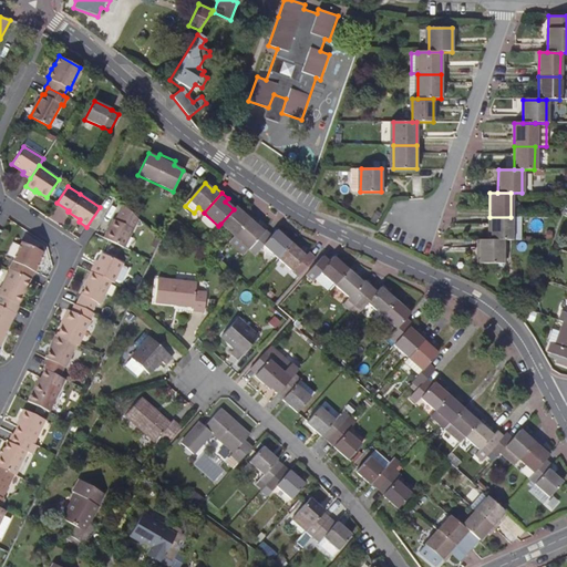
[(234,209),(235,207),(236,206),(228,198),(225,202),(234,209)]
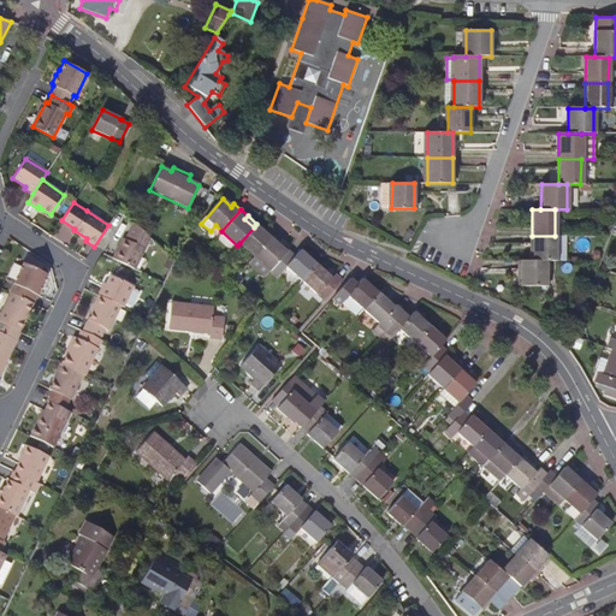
[(265,232),(255,225),(254,227),(240,243),(255,256),(274,236),(267,229),(265,232)]
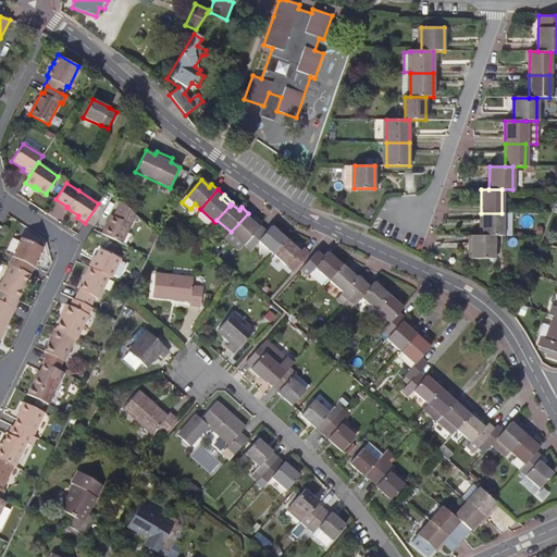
[(245,245),(259,231),(249,224),(254,218),(248,213),(231,232),(245,245)]
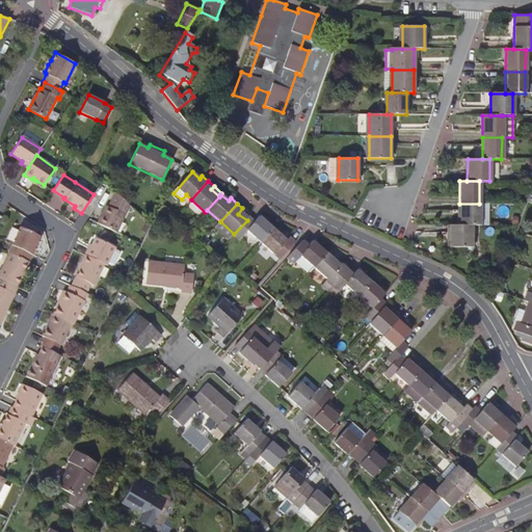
[(459,225),(471,225),(479,225),(479,204),(459,204),(459,225)]
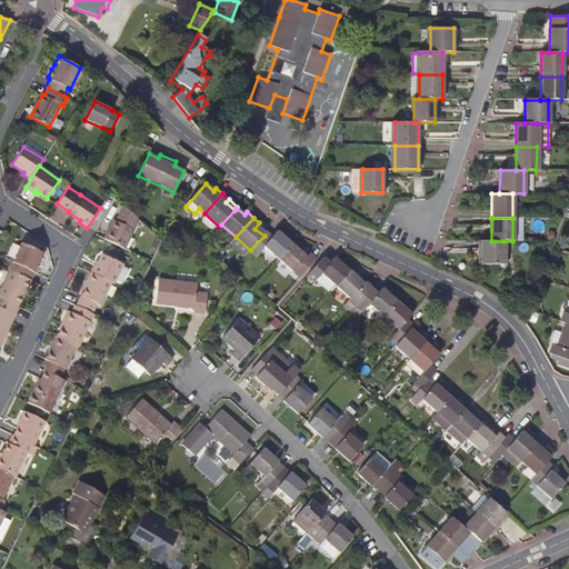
[(522,218),(512,218),(512,241),(522,241),(522,218)]
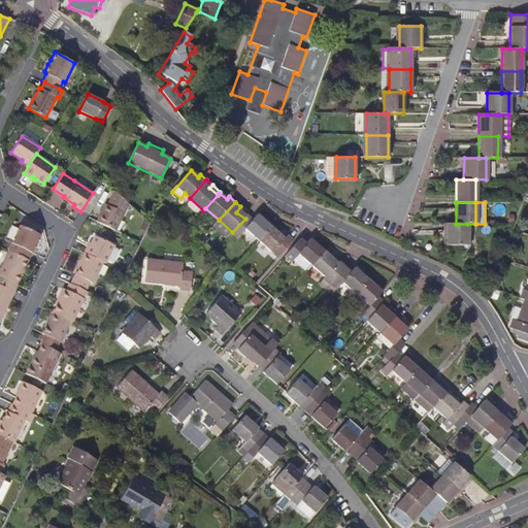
[(98,221),(117,230),(125,212),(106,203),(98,221)]
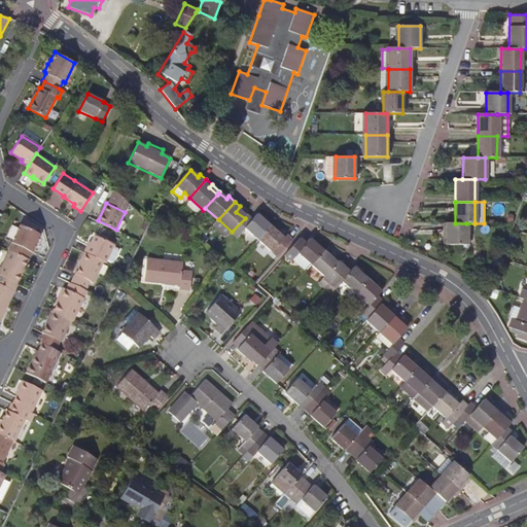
[(236,212),(245,218),(246,216),(239,210),(241,207),(240,206),(236,212)]
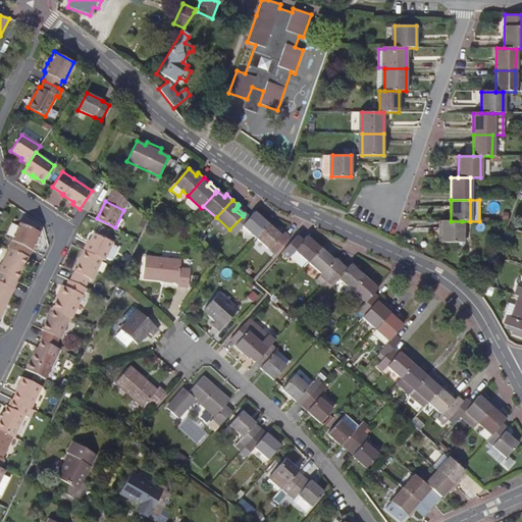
[(257,239),(268,224),(256,212),(251,217),(248,215),(246,218),(243,216),(229,229),(236,235),(243,226),(257,239)]
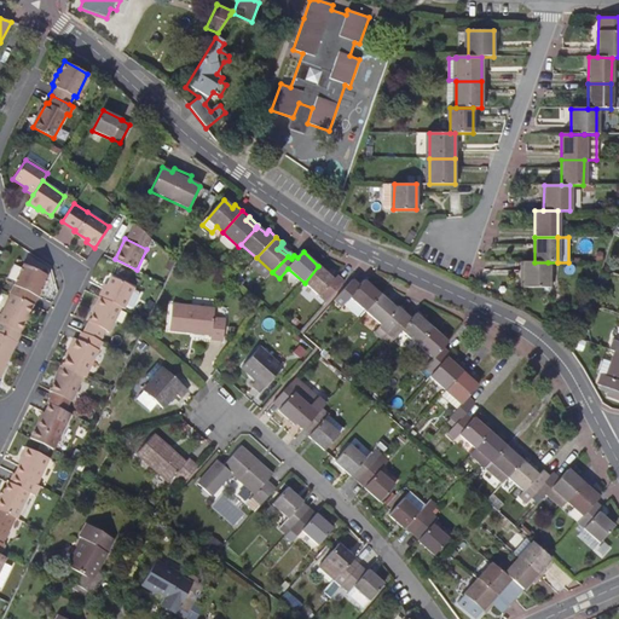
[(548,288),(548,262),(534,262),(522,262),(522,288),(548,288)]
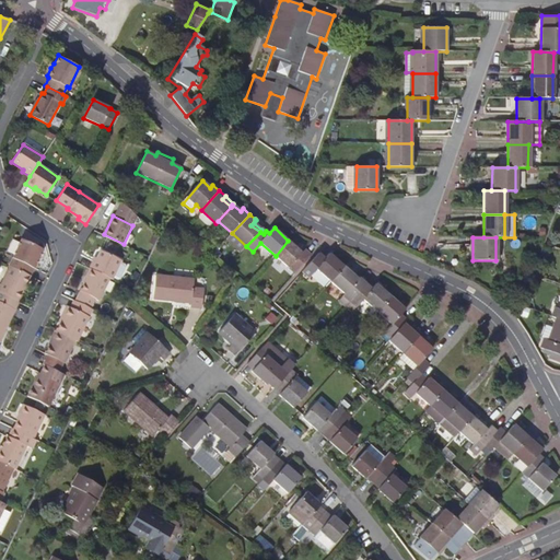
[(11,265),(12,265),(31,275),(33,275),(45,249),(23,240),(11,265)]
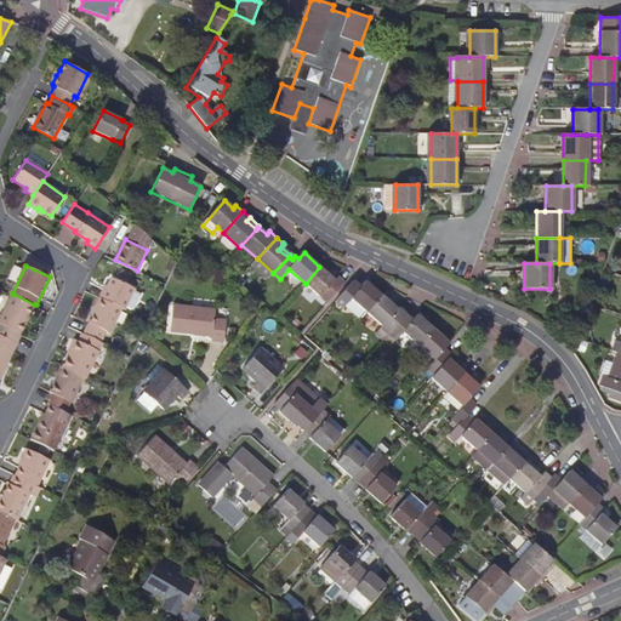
[(335,281),(319,267),(306,284),(328,303),(346,283),(340,278),(335,281)]
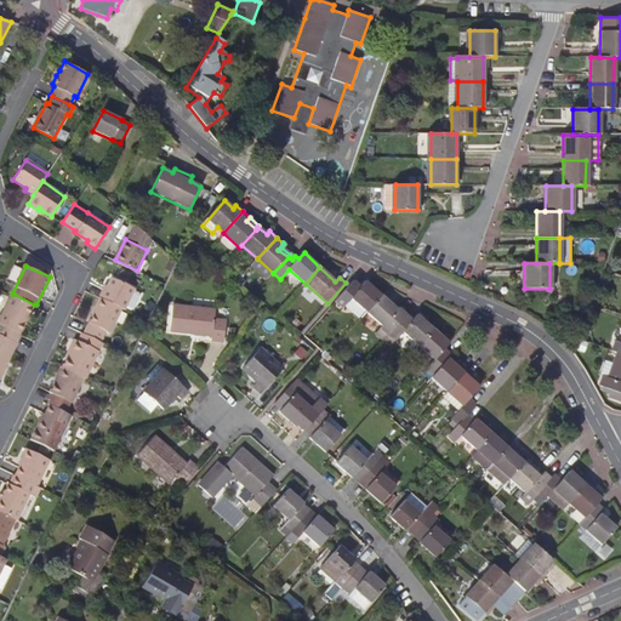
[(100,297),(121,308),(125,309),(136,289),(113,277),(107,289),(104,288),(100,297)]
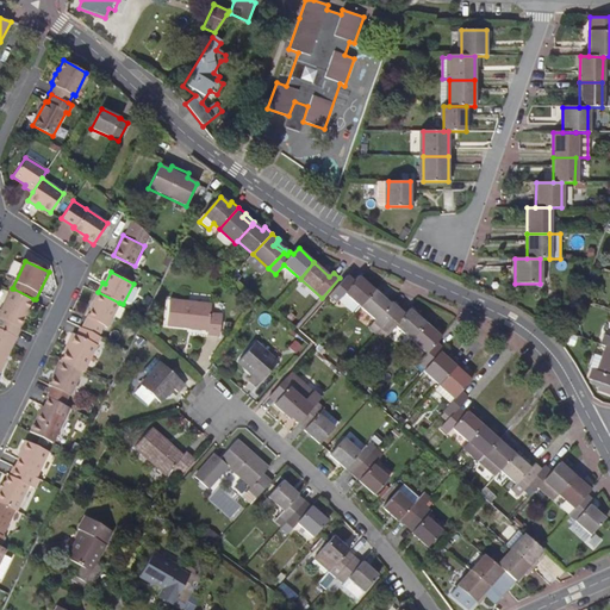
[(348,277),(343,281),(330,297),(337,303),(344,293),(360,307),(375,291),(360,277),(355,282),(348,277)]
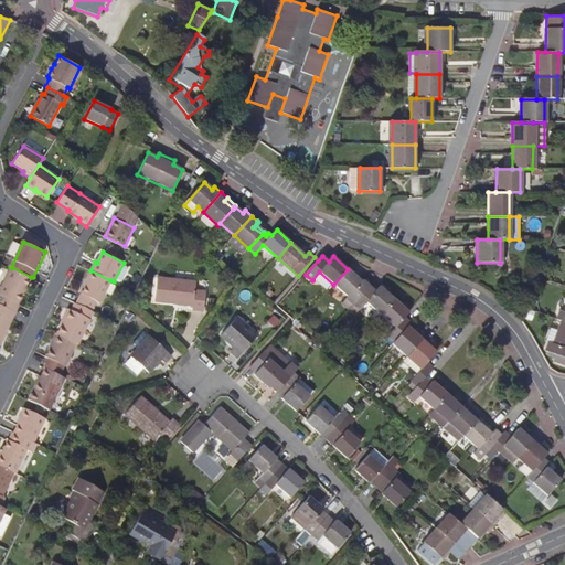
[(0,292),(0,304),(17,312),(25,294),(24,292),(31,277),(12,267),(0,292)]
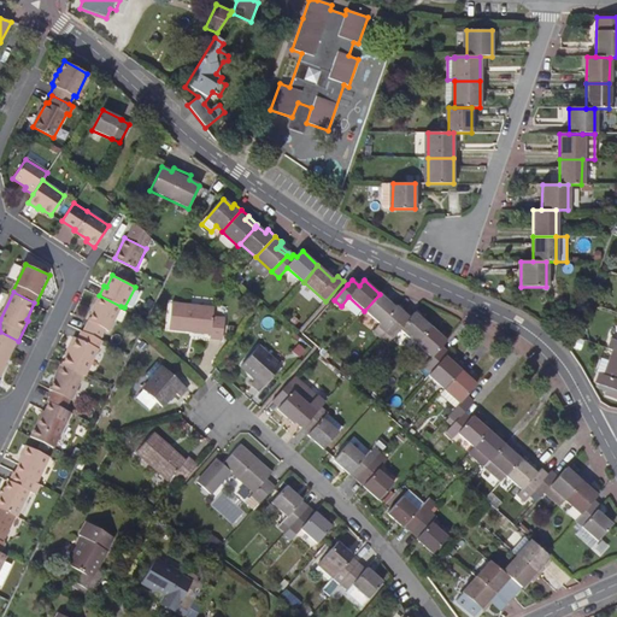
[(381,339),(403,313),(397,307),(395,309),(380,294),(364,311),(380,325),(374,333),(381,339)]
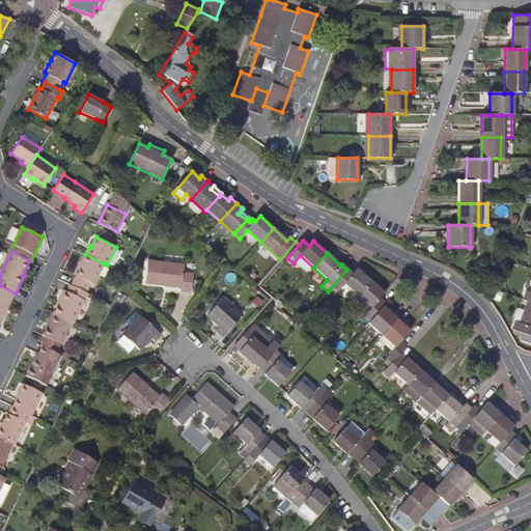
[(72,285),(86,291),(90,282),(94,283),(104,263),(85,254),(82,262),(83,262),(72,285)]
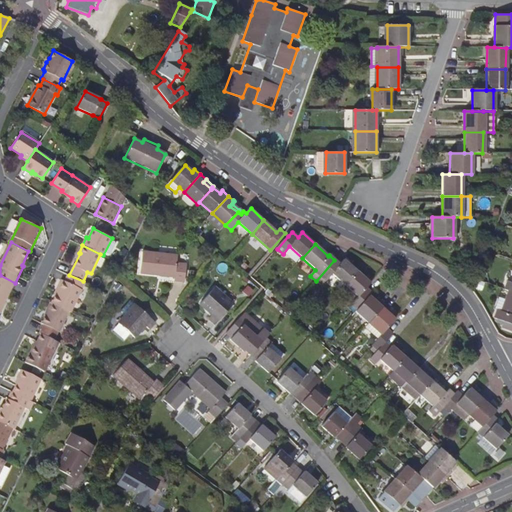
[(176,273),(175,279),(184,280),(186,265),(177,264),(177,255),(142,251),(140,272),(158,274),(159,271),(176,273)]
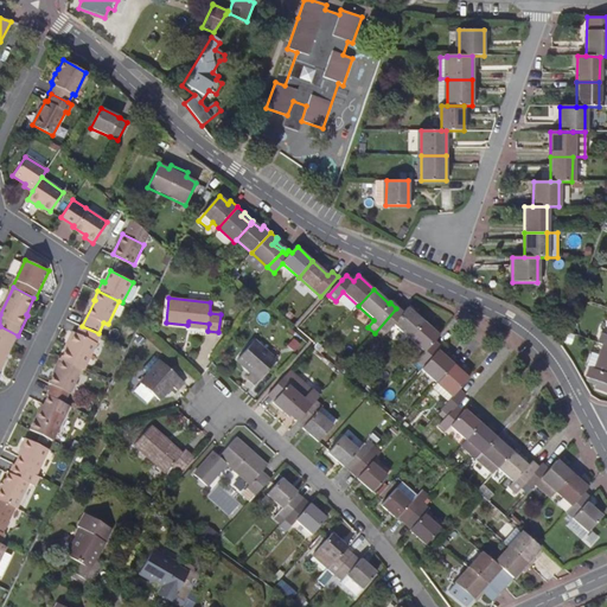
[(410,338),(425,323),(409,308),(403,314),(396,308),(375,333),(381,339),(395,324),(410,338)]
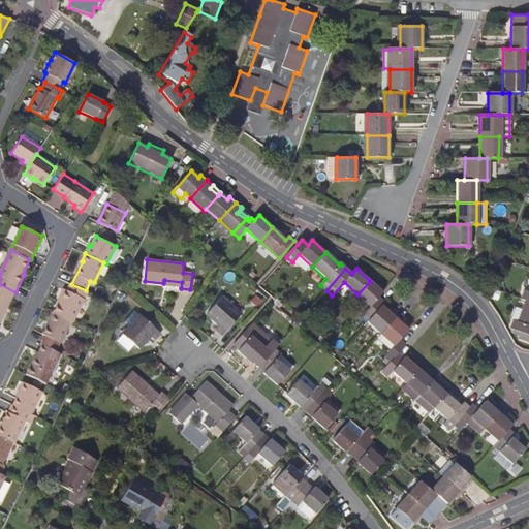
[(369,320),(381,307),(384,303),(379,298),(383,293),(370,281),(358,294),(371,307),(364,315),(369,320)]
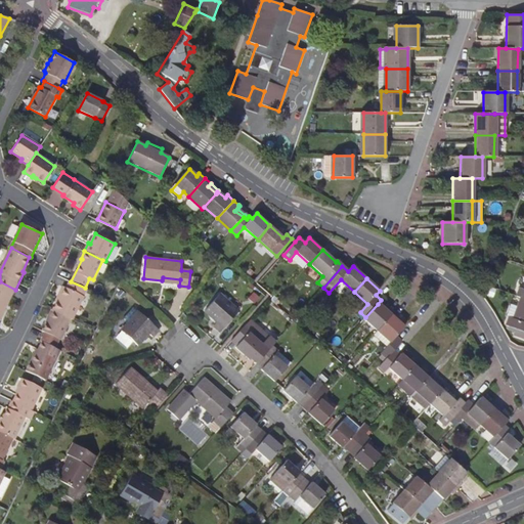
[(72,318),(73,319),(87,289),(85,288),(71,281),(70,280),(68,288),(64,286),(53,309),(72,318)]
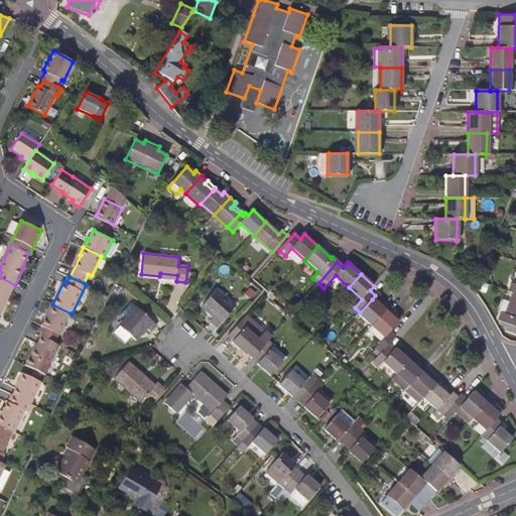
[(15,285),(0,277),(0,314),(0,315),(15,285)]
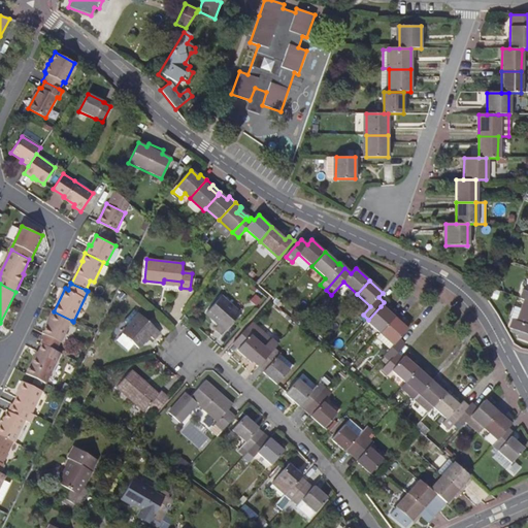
[(241,314),(222,297),(207,314),(220,324),(216,328),(223,335),(241,314)]
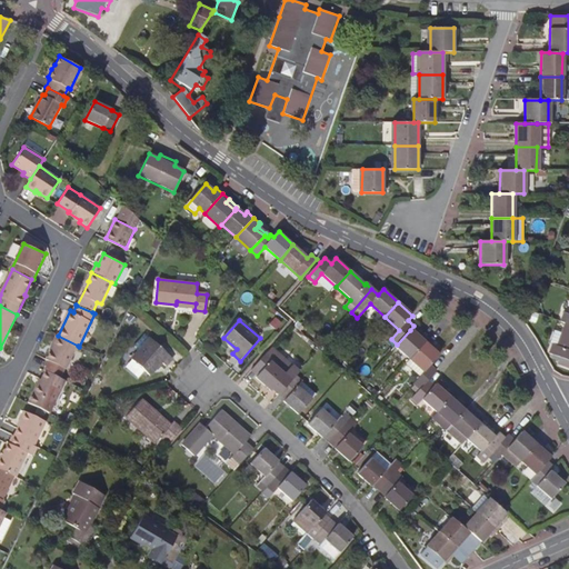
[(568,325),(566,325),(557,347),(552,345),(549,355),(568,361),(568,325)]
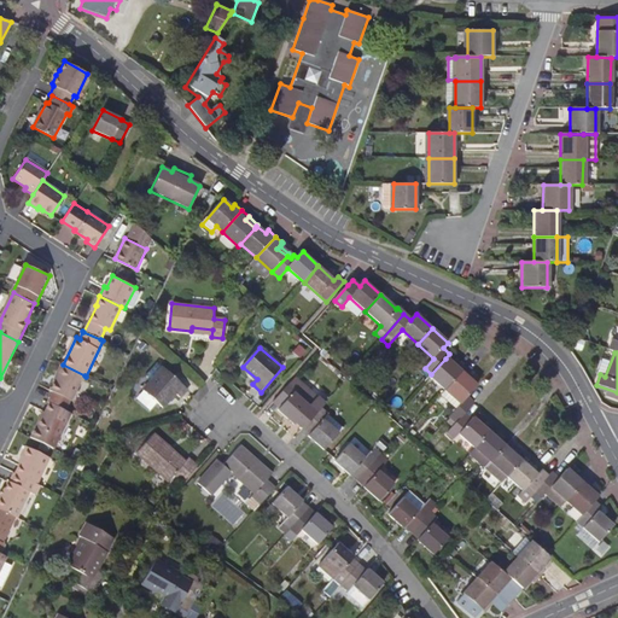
[(455,366),(445,359),(431,374),(430,375),(447,390),(465,368),(458,362),(455,366)]
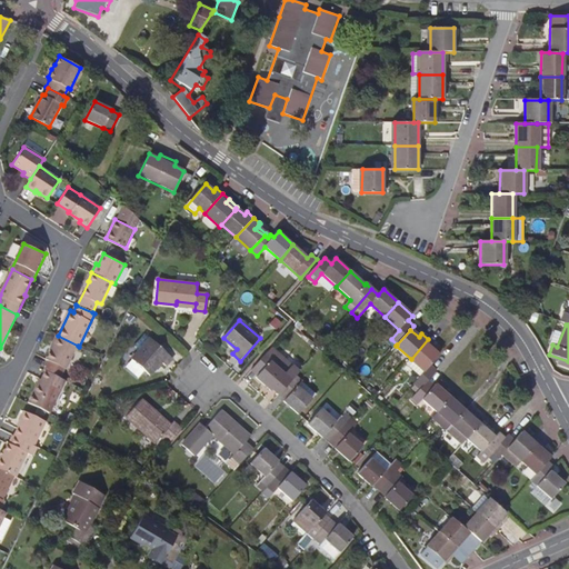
[(78,346),(58,336),(47,358),(67,368),(78,346)]
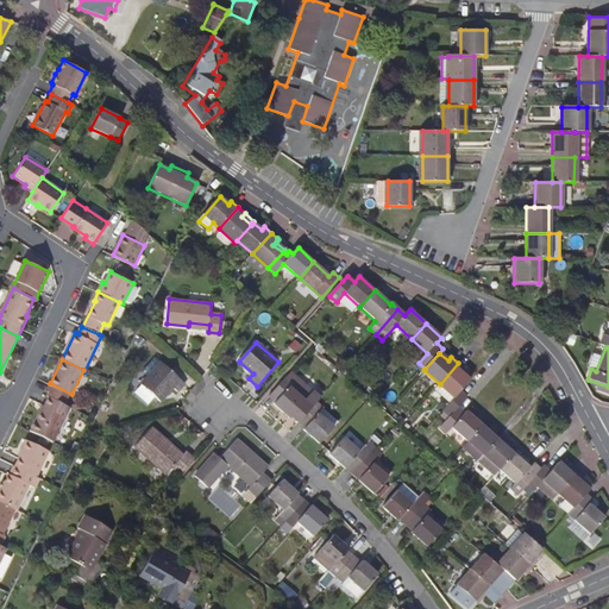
[(176,391),(184,383),(161,362),(159,363),(155,359),(143,374),(148,377),(140,384),(159,402),(173,387),(176,391)]
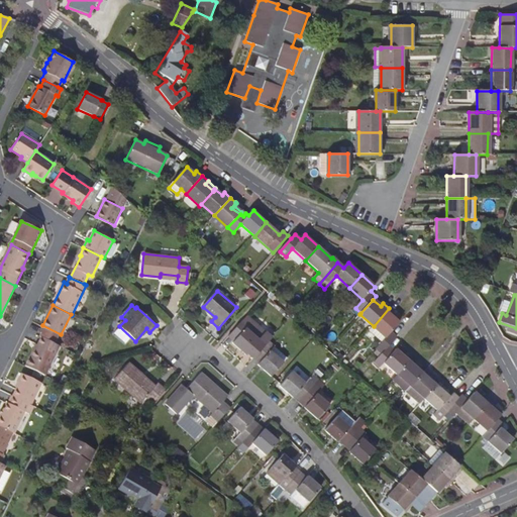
[(395,314),(389,308),(374,326),(369,330),(382,342),(391,332),(399,323),(392,316),(395,314)]
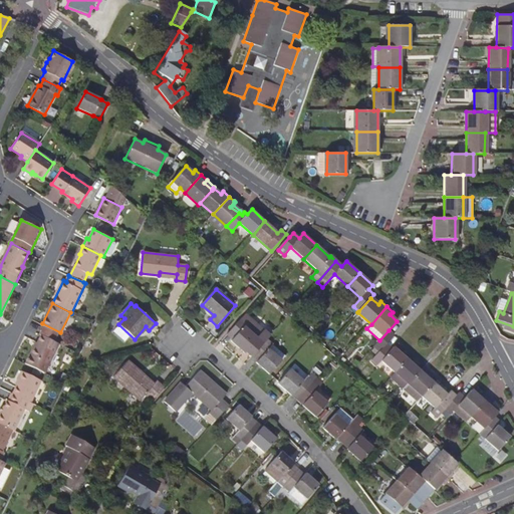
[(242,319),(228,335),(233,340),(232,341),(245,353),(246,351),(252,356),(267,340),(261,335),(264,332),(251,320),(248,324),(242,319)]
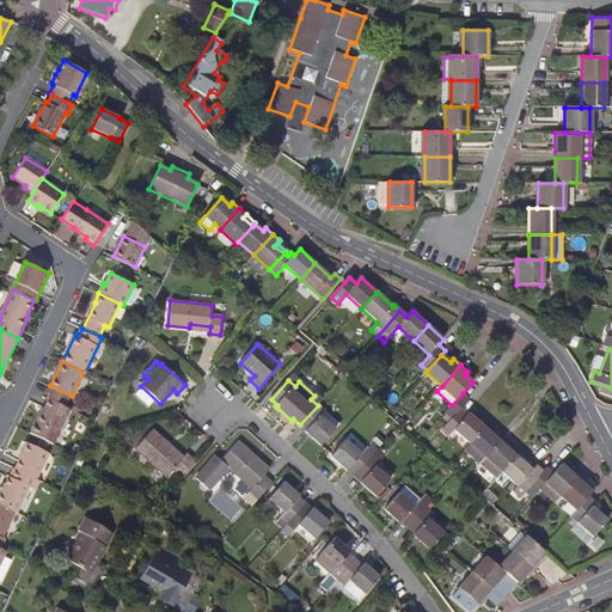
[(470,399),(463,393),(452,405),(445,414),(452,420),(460,409),(470,399)]
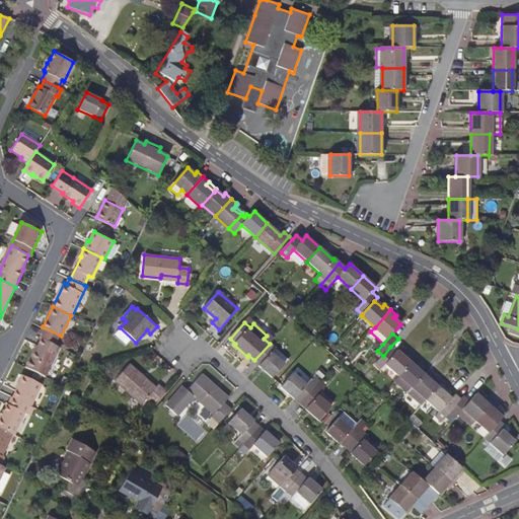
[(58,346),(40,337),(34,349),(32,348),(24,366),(44,375),(48,367),(58,346)]
